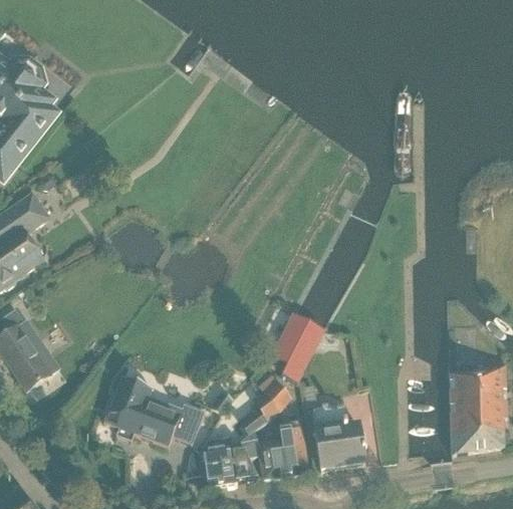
[(0,115),(8,121),(0,132),(0,174),(3,177),(54,111),(45,104),(50,98),(36,87),(41,81),(38,68),(28,60),(15,60),(10,67),(0,58),(0,115)]
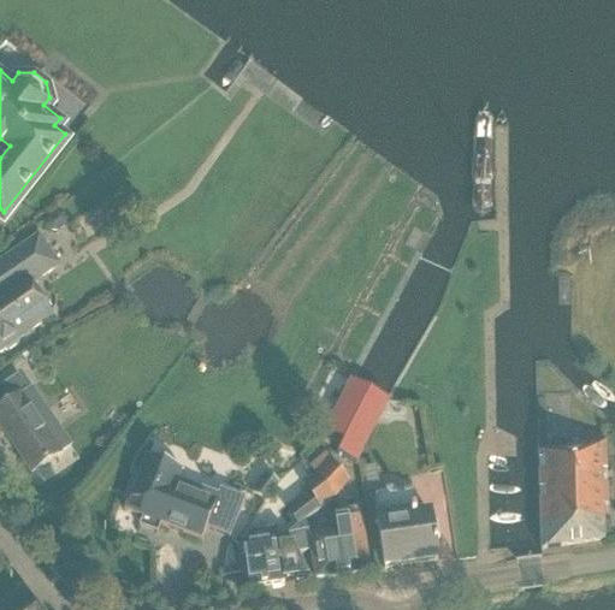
[(53,265),(54,259),(54,252),(43,237),(39,235),(37,234),(0,259),(0,343),(1,342),(4,344),(9,345),(18,338),(19,333),(17,331),(29,323),(35,323),(40,319),(43,313),(42,306),(39,300),(34,298),(22,282),(41,267),(47,268),(53,265)]
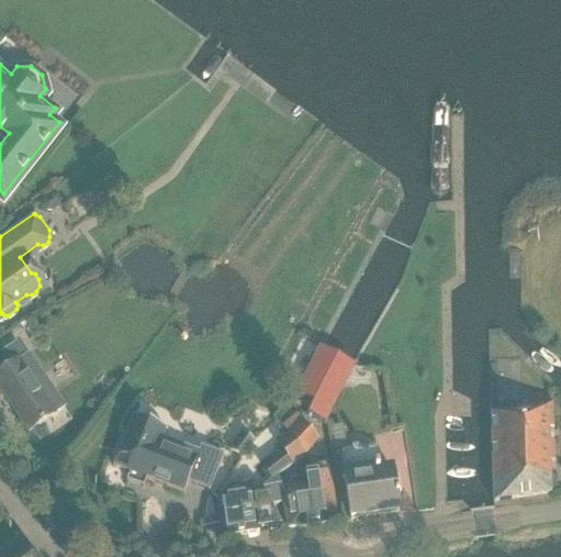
[(0,383),(30,427),(56,410),(20,356),(26,352),(18,337),(0,348),(0,383)]
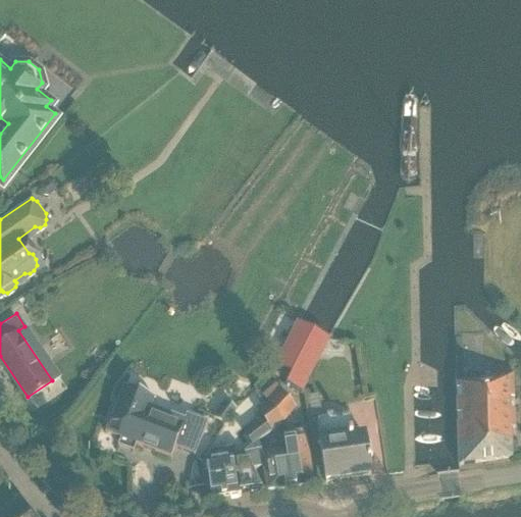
[(330,333),(299,317),(270,372),(302,389),(330,333)]
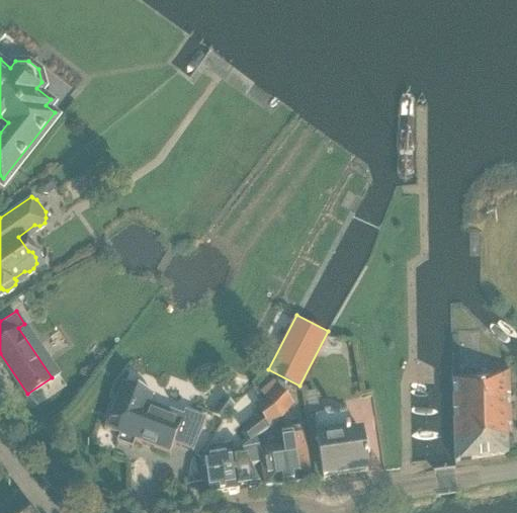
[(453,376),(455,457),(509,449),(508,421),(511,421),(510,367),(453,376)]
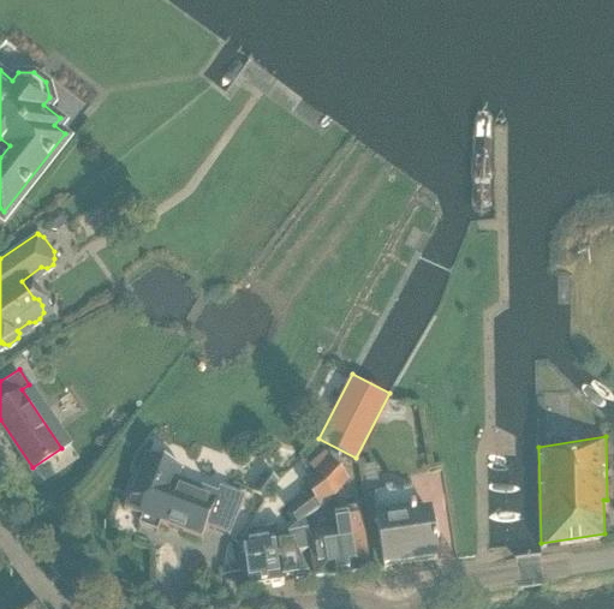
[(184,465),(145,449),(130,493),(148,499),(139,521),(141,521),(144,512),(202,535),(210,514),(234,524),(246,493),(230,485),(224,501),(216,499),(216,497),(178,482),(184,465)]
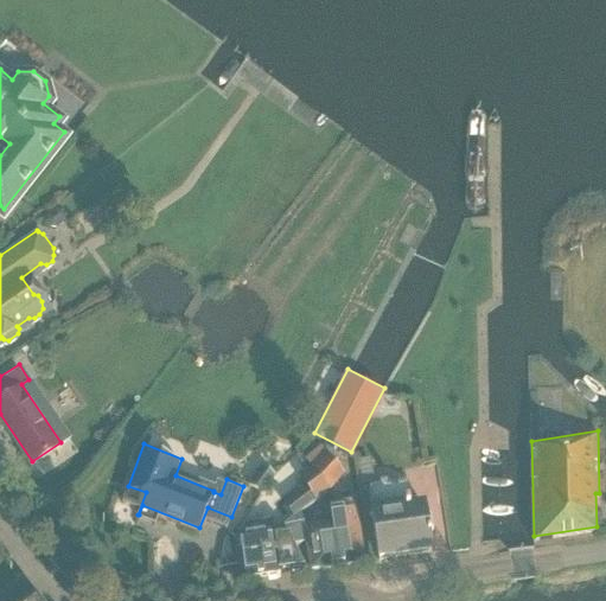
[(316,467),(331,487),(345,470),(327,449),(311,462),(316,467)]
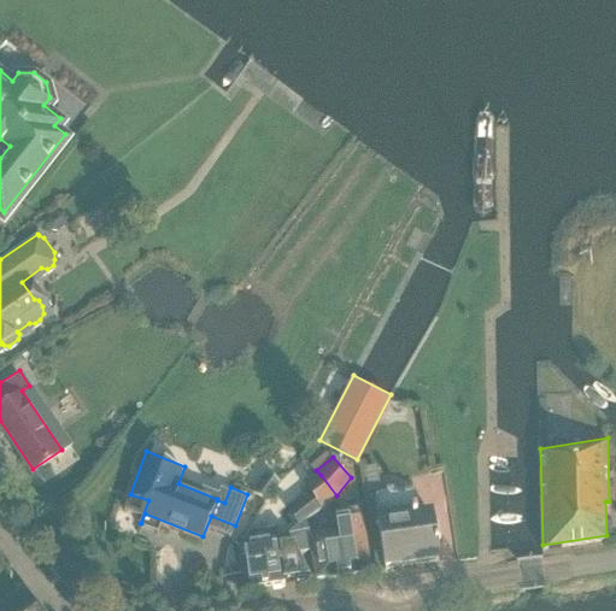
[(294,527),(336,495),(321,475),(279,505),(294,527)]
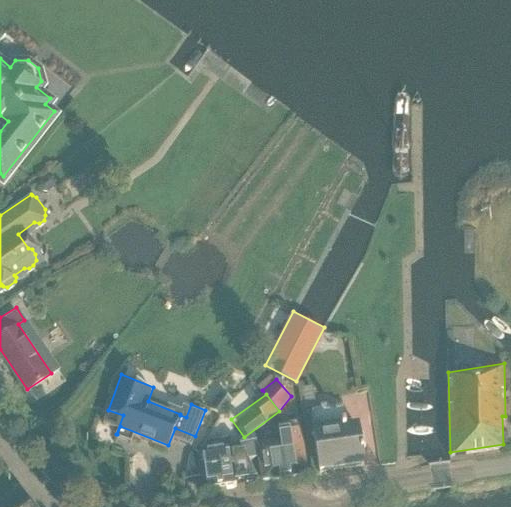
[(358,422),(345,424),(342,403),(311,408),(314,427),(313,427),(320,468),(364,462),(358,422)]
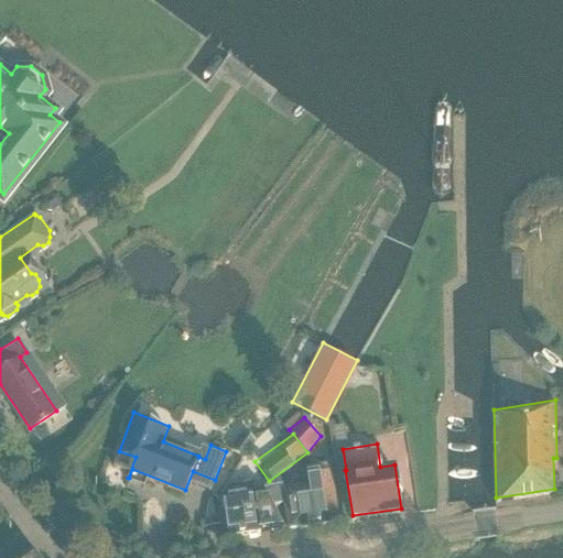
[(309,480),(314,521),(339,516),(331,459),(315,461),(317,479),(309,480)]
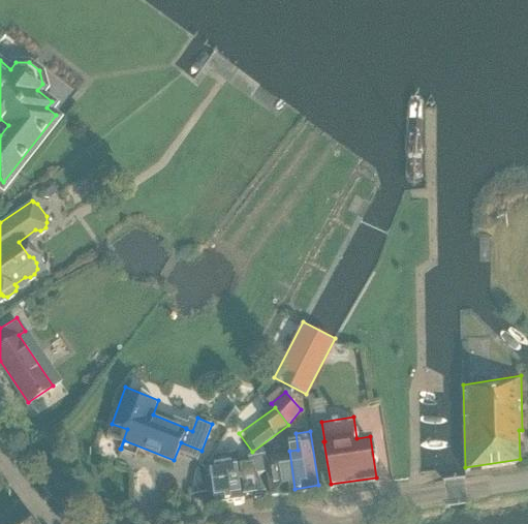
[(195,468),(191,492),(200,491),(202,502),(245,496),(244,495),(265,492),(254,468),(241,470),(240,460),(233,461),(230,451),(213,454),(215,464),(205,465),(200,462),(195,468)]
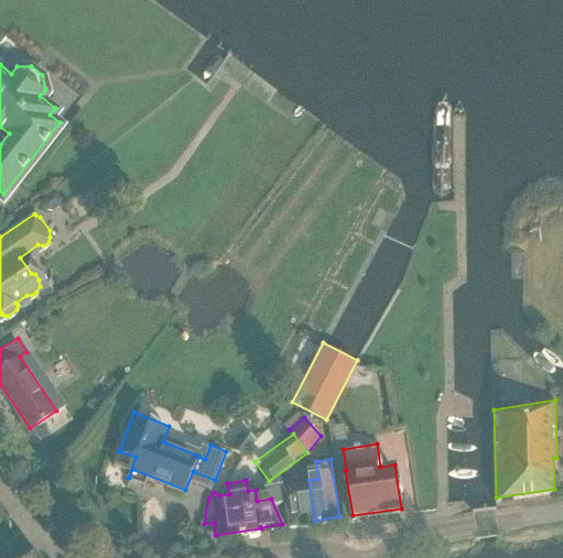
[(289,524),(314,521),(309,480),(283,484),(282,480),(264,482),(272,501),(285,499),(289,524)]
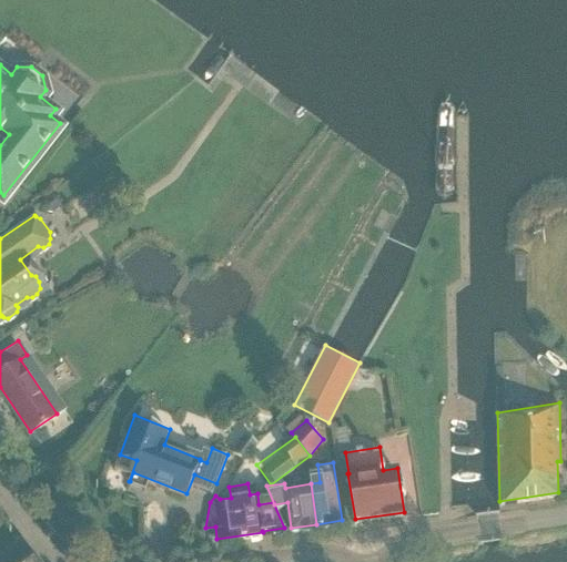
[(40,561),(34,552),(21,561),(40,561)]
